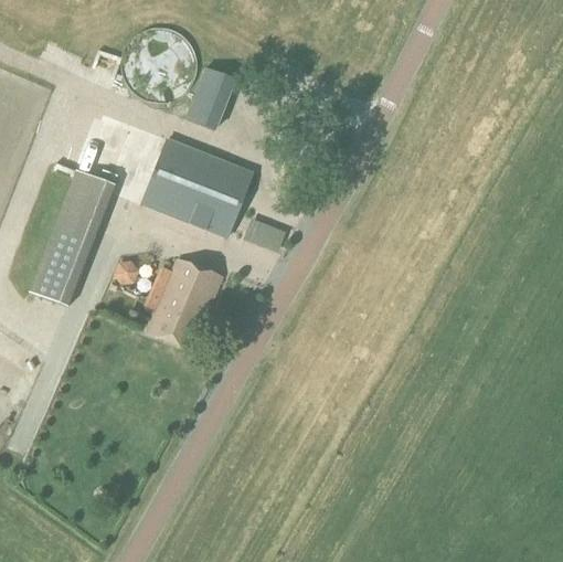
[(123,60),(123,63),(123,66),(123,70),(124,73),(125,76),(126,80),(127,83),(129,85),(130,87),(133,91),(135,93),(138,95),(140,96),(144,98),(147,99),(149,101),(152,101),(156,102),(159,102),(162,102),(166,102),(169,101),(172,99),(176,98),(178,97),(181,95),(183,93),(186,91),(188,88),(190,86),(192,83),(193,81),(194,77),(195,74),(197,71),(197,67),(197,64),(197,61),(197,57),(195,54),(194,52),(193,49),(192,45),(190,43),(188,40),(186,38),(183,35),(181,34),(178,32),(174,31),(172,30),(169,29),(166,28),(162,28),(159,28),(156,28),(152,28),(149,29),(146,30),(144,31),(140,33),(138,34),(135,36),(133,39),(130,42),(128,44),(127,48),(125,50),(124,53),(124,56),(123,60)]
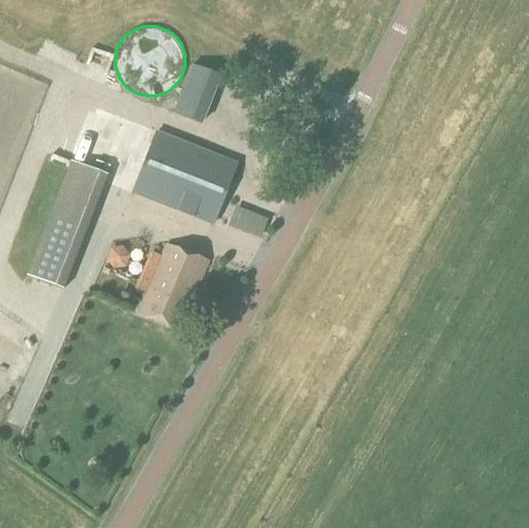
[(176,120),(195,128),(211,86),(192,79),(176,120)]
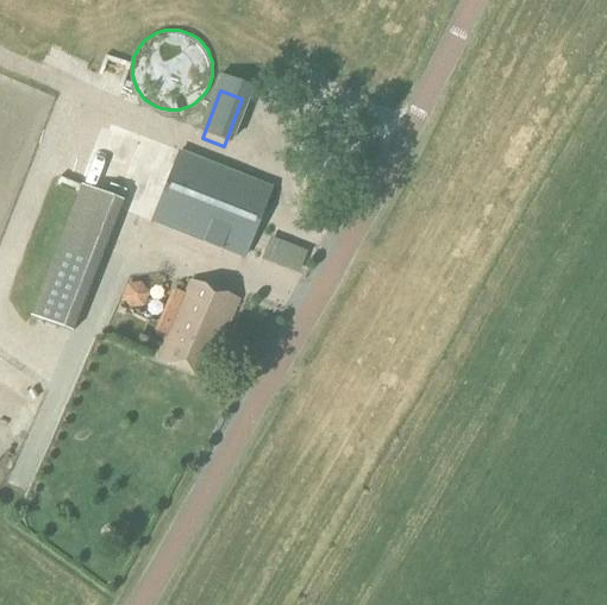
[(180,146),(166,184),(152,216),(151,219),(246,257),(274,184),(180,146)]
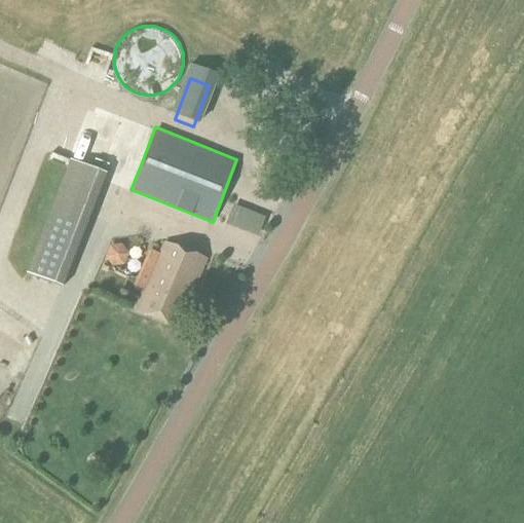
[(64,286),(106,176),(70,161),(29,269),(64,286)]
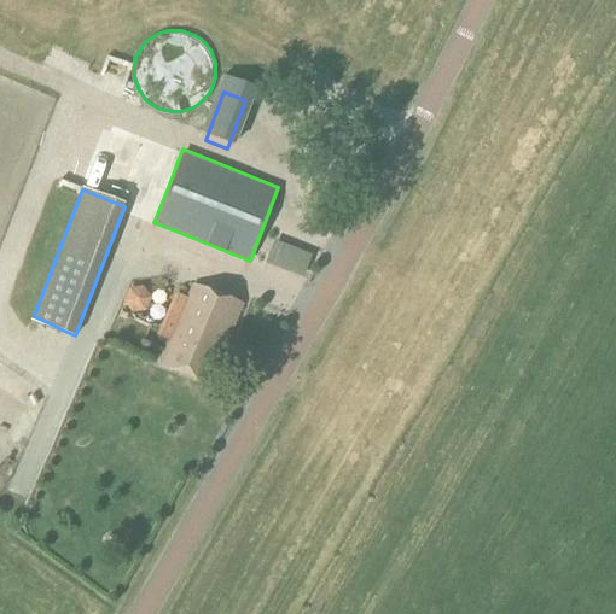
[(213,381),(244,302),(195,282),(160,362),(213,381)]
